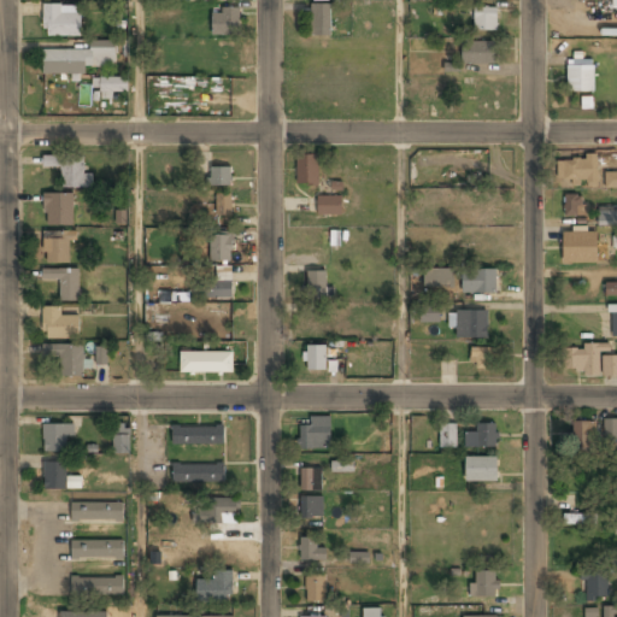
[(311,37),(330,37),(330,5),(311,5),(311,37)]
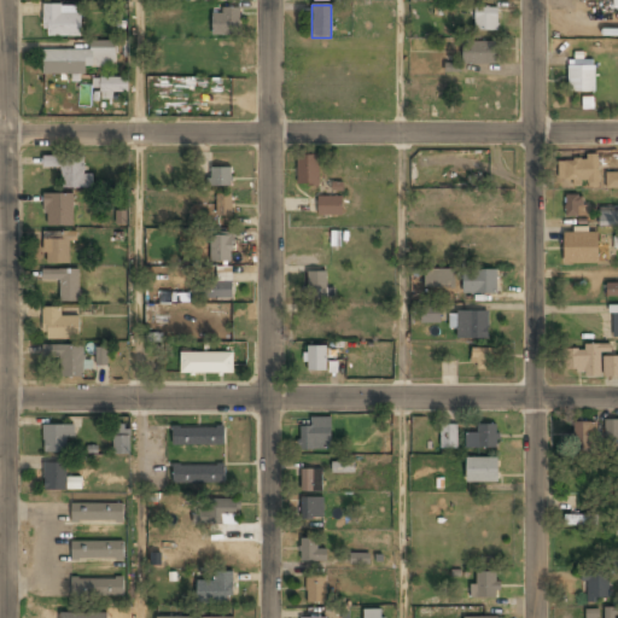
[(80,38),(80,6),(44,6),(44,38),(80,38)]
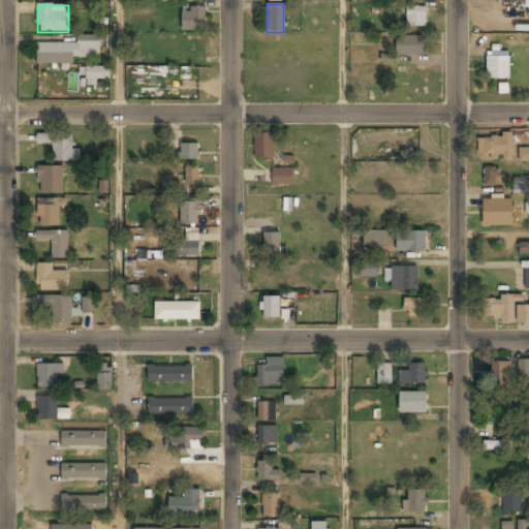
[(426,6),(405,6),(405,27),(426,27),(426,6)]
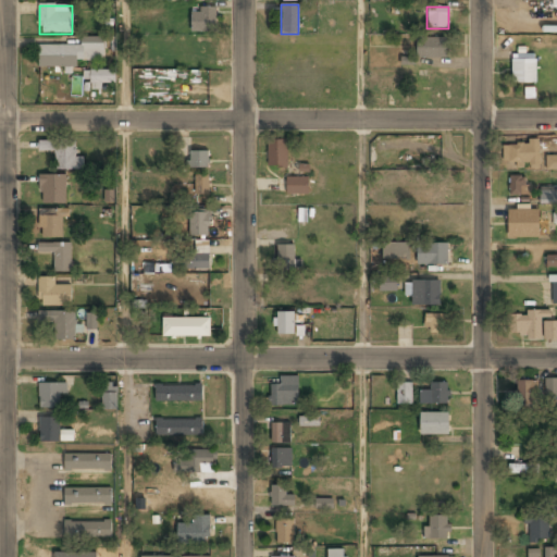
[(215,9),(190,9),(190,33),(215,33),(215,9)]
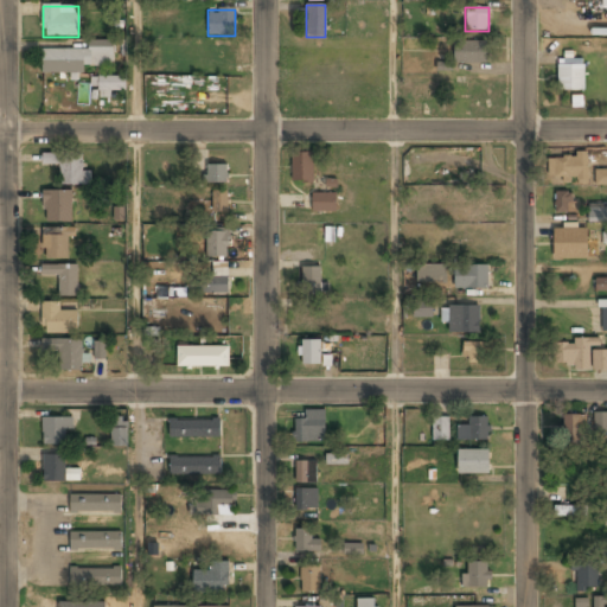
[(89,50),(43,50),(43,71),(114,71),(114,42),(89,42),(89,50)]
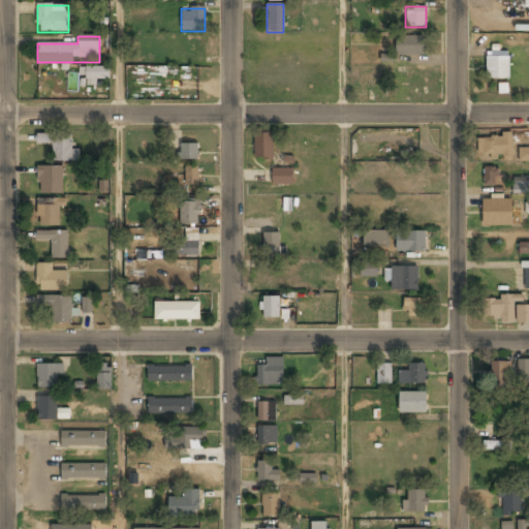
[(425,36),(395,36),(395,57),(425,57),(425,36)]
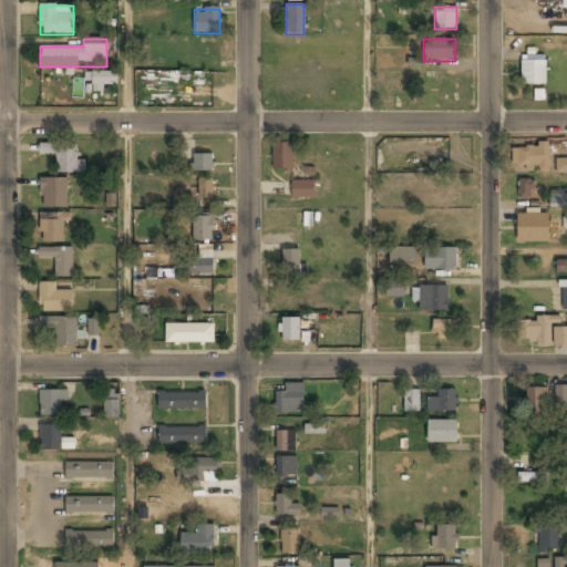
[(546,85),(546,59),(521,59),(521,85),(546,85)]
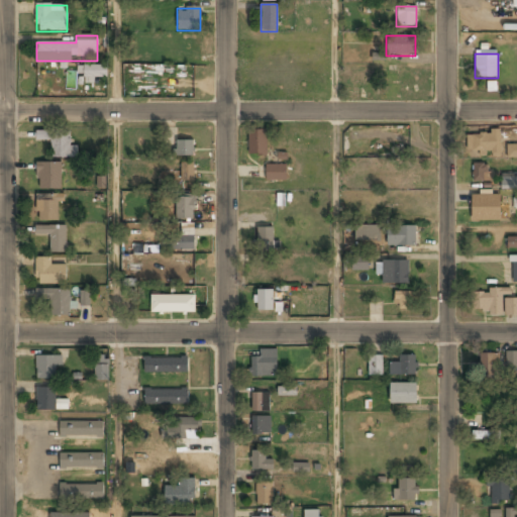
[(84,67),(84,79),(107,79),(107,67),(84,67)]
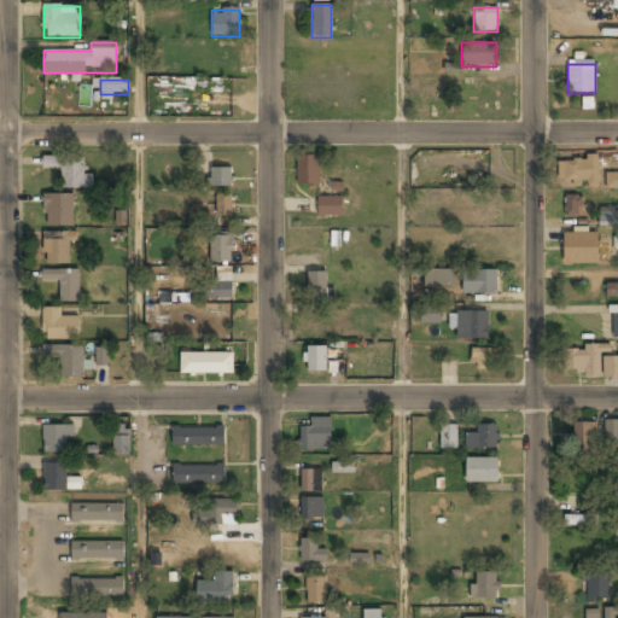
[(44,157),(44,168),(60,168),(62,190),(91,188),(91,176),(85,176),(83,156),(44,157)]
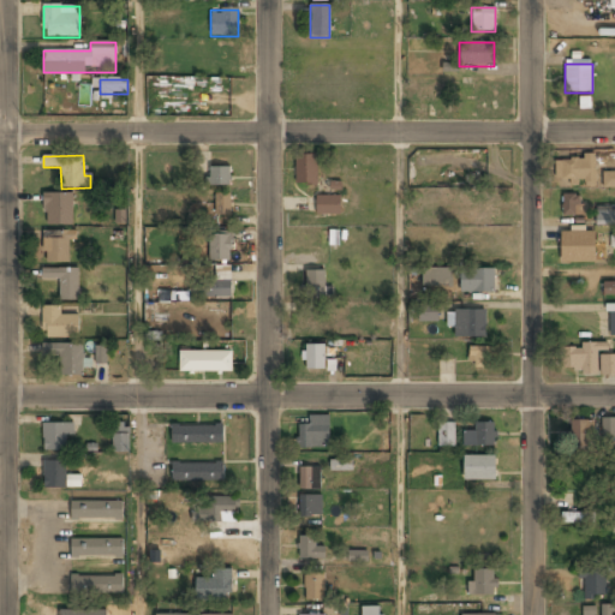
[(317,155),(296,155),(296,186),(317,186),(317,155)]
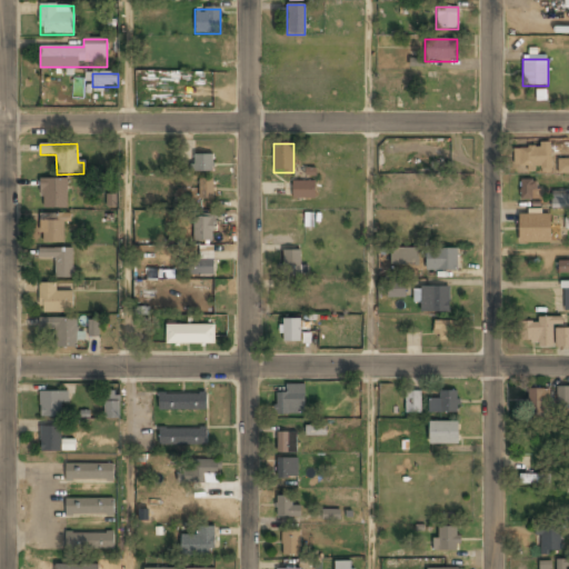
[(555,169),(552,146),(513,147),(515,171),(555,169)]
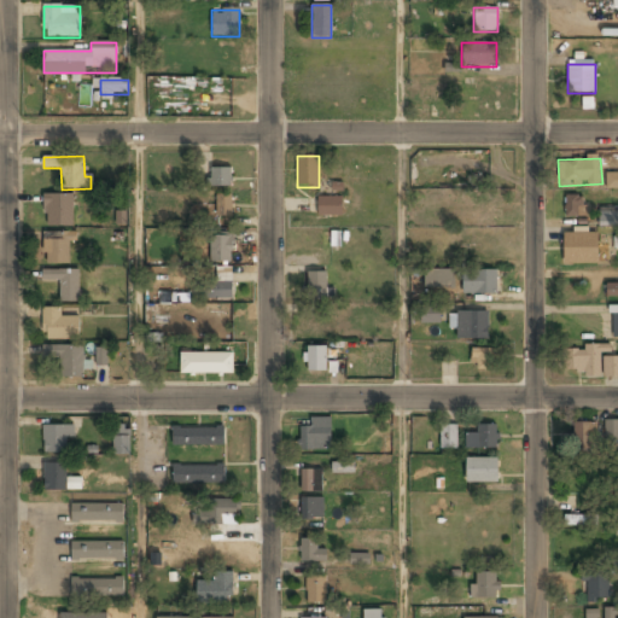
[(232,168),(209,168),(209,187),(232,187),(232,168)]
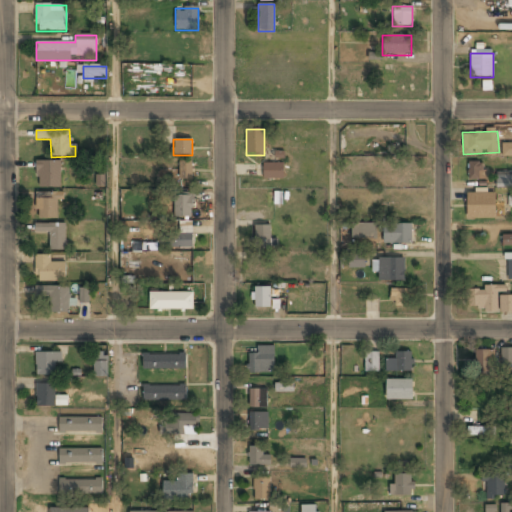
[(503,155),(511,155),(511,145),(503,145),(503,155)]
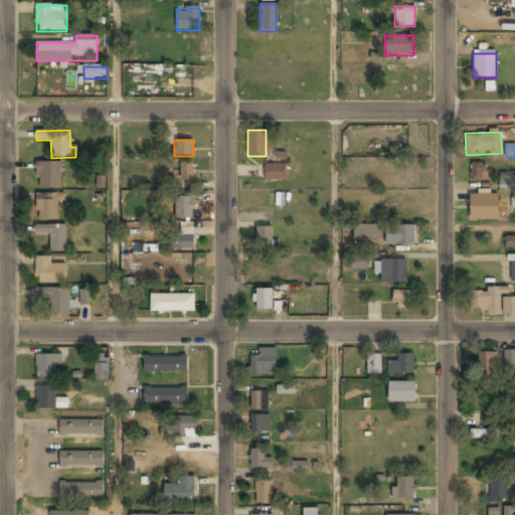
[(193,162),(180,162),(180,181),(193,181),(193,162)]
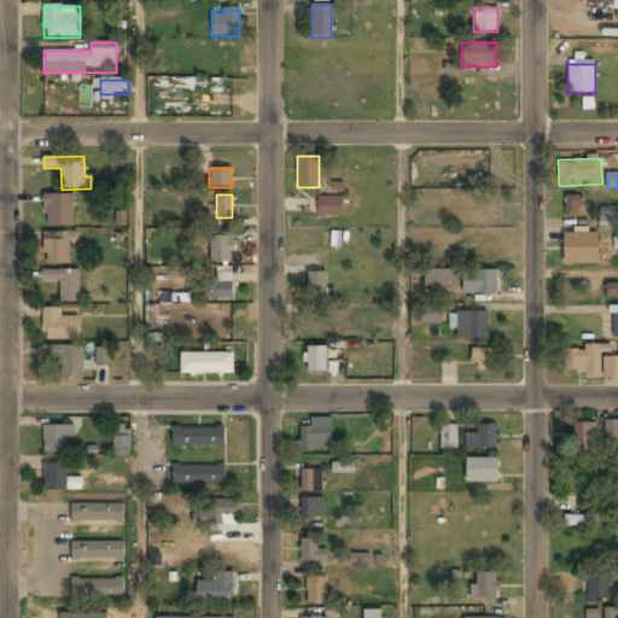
[(44,196),(44,227),(73,227),(73,196),(44,196)]
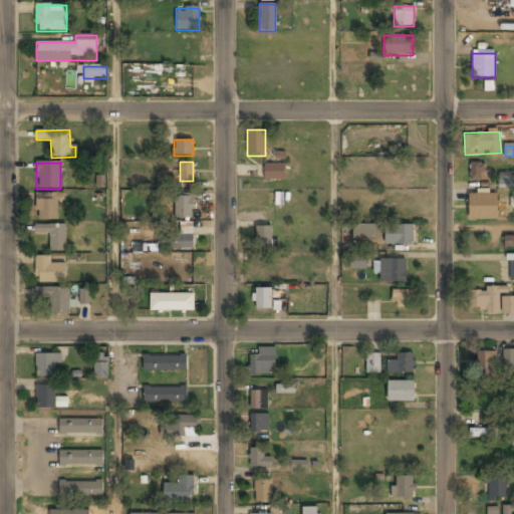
[(470,164),(470,186),(513,186),(513,174),(484,174),(484,163),(470,164)]
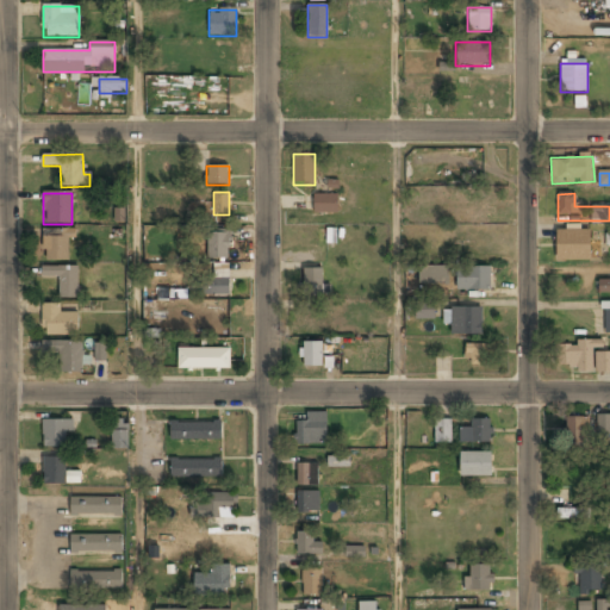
[(337,212),(337,194),(313,194),(313,212),(337,212)]
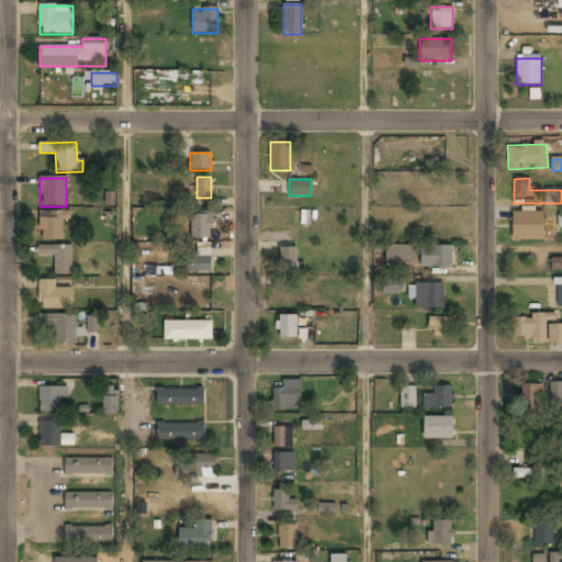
[(446,181),(426,181),(426,197),(446,197),(446,181)]
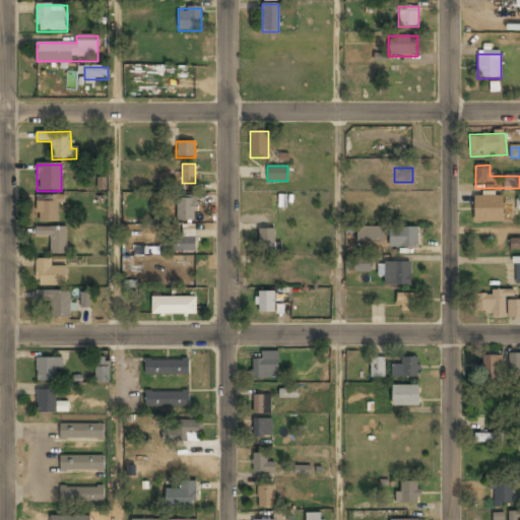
[(37,196),(37,221),(61,221),(61,196),(37,196)]
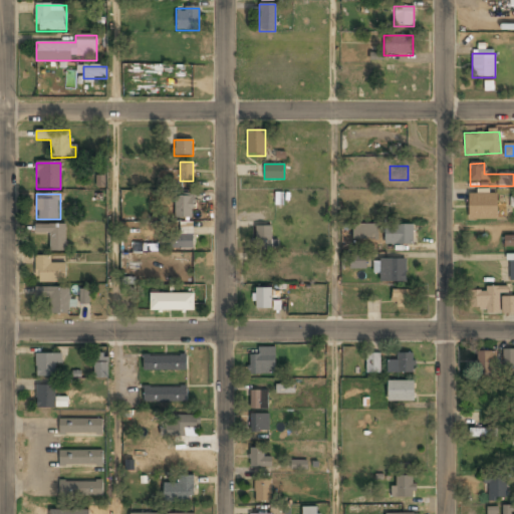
[(281,203),(280,194),(270,195),(270,204),(281,203)]
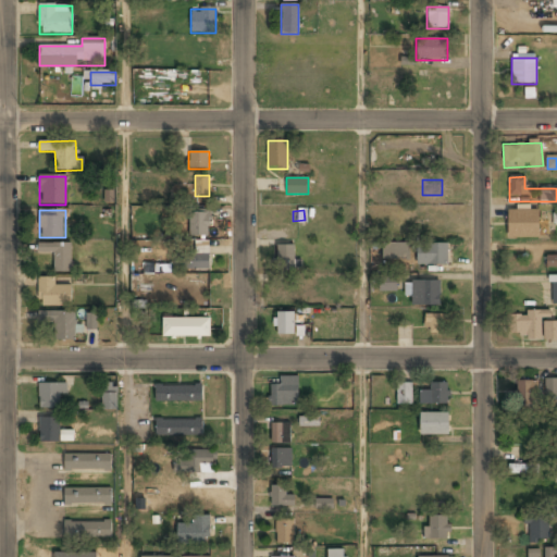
[(508,238),(539,238),(539,211),(508,211),(508,238)]
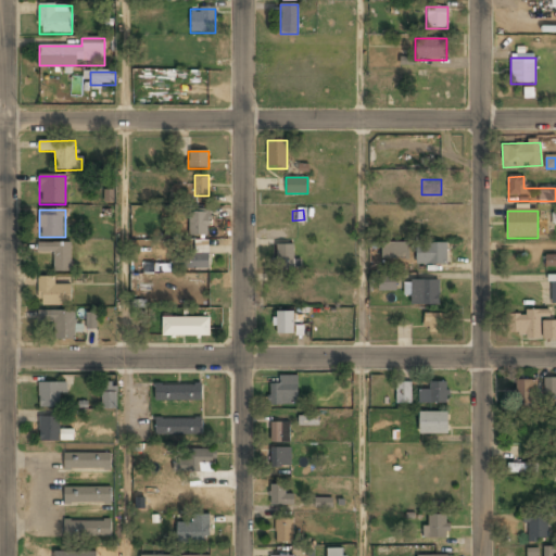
[(189,237),(209,237),(209,212),(189,212),(189,237)]
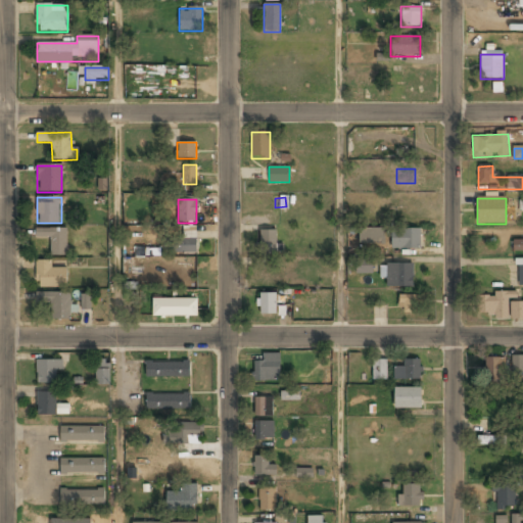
[(49,256),(67,256),(67,229),(36,229),(36,239),(49,239),(49,256)]
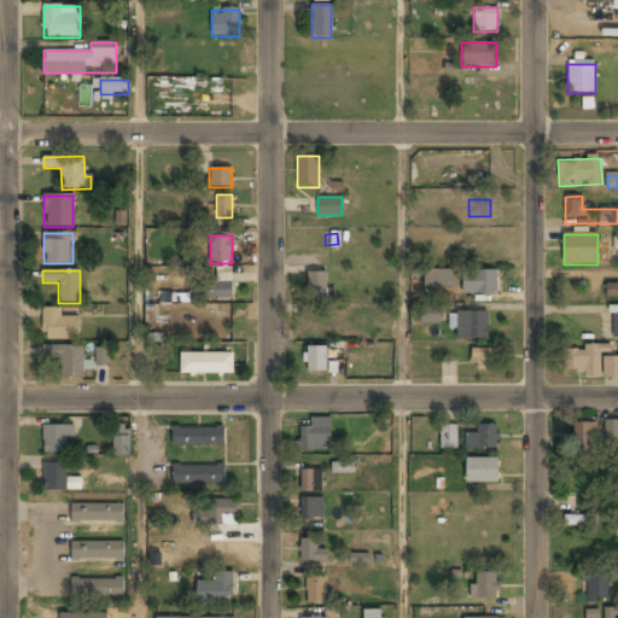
[(424,270),(424,287),(454,287),(454,270),(424,270)]
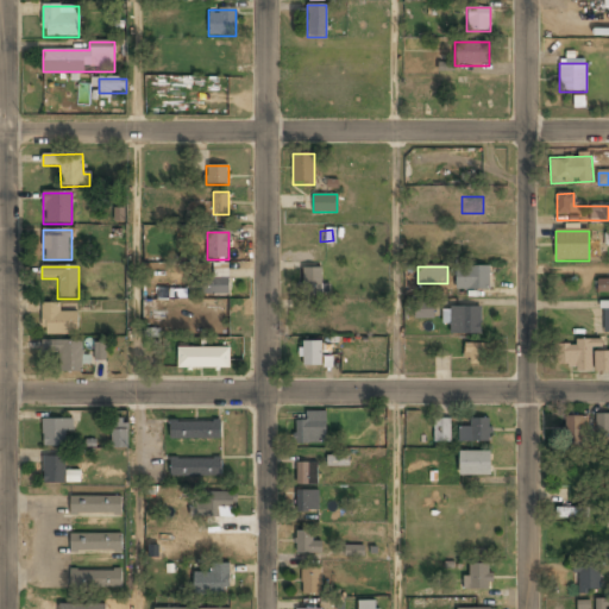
[(456,289),(489,289),(489,268),(456,268),(456,289)]
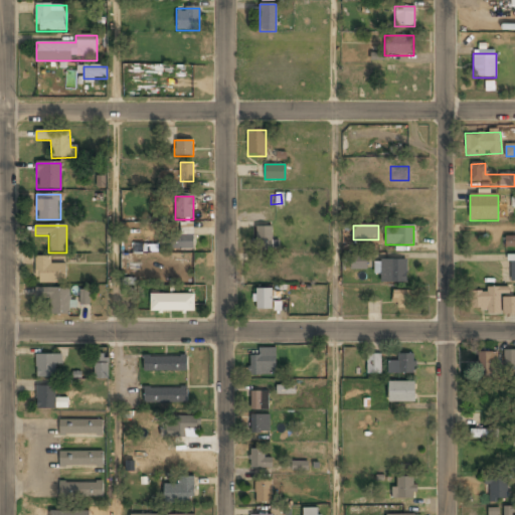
[(256,227),(256,252),(273,252),(273,227),(256,227)]
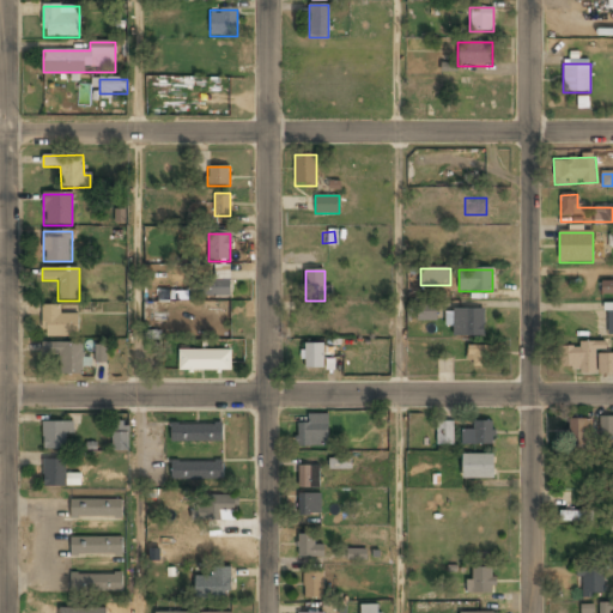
[(230,297),(230,280),(201,280),(201,297),(230,297)]
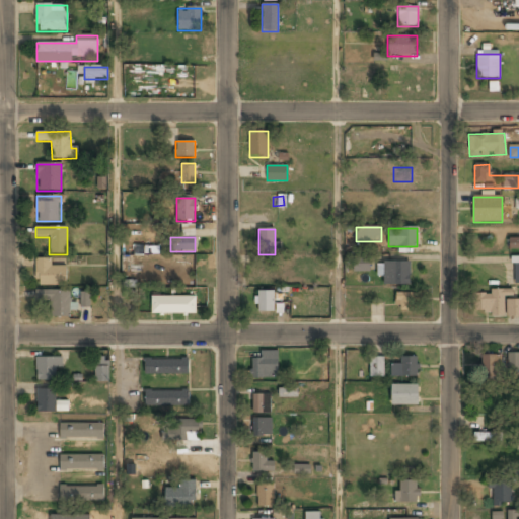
[(509,249),(518,249),(518,239),(509,239),(509,249)]
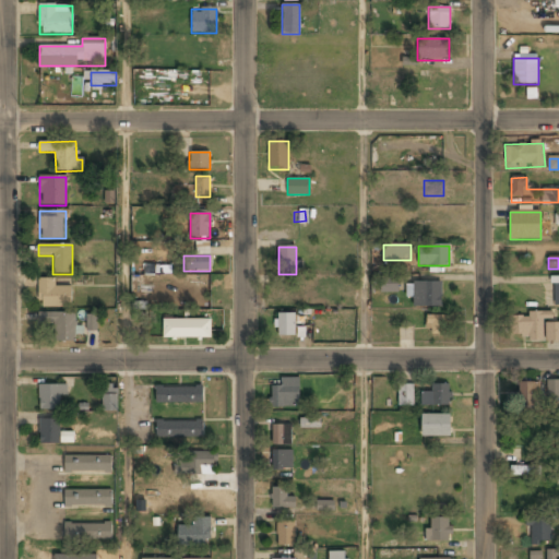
[(381,293),(397,293),(397,277),(381,277),(381,293)]
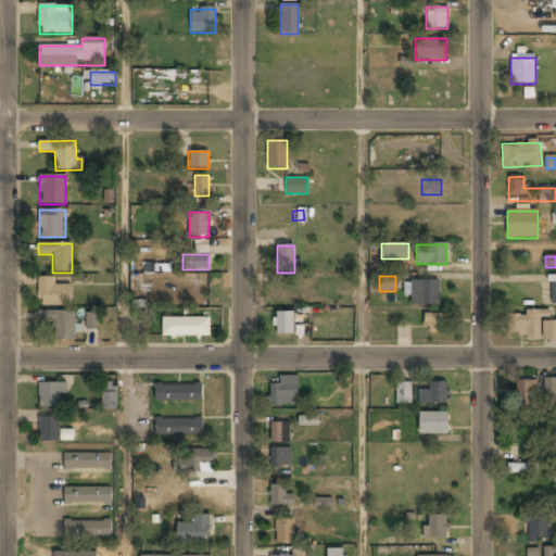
[(54,278),(38,278),(38,306),(71,306),(71,286),(54,286),(54,278)]
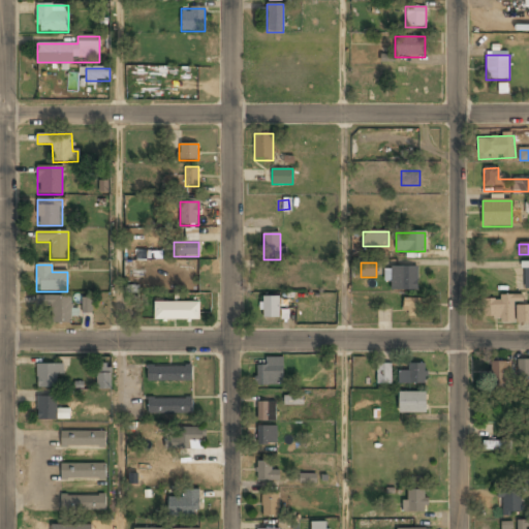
[(387,267),(387,290),(417,290),(417,267),(387,267)]
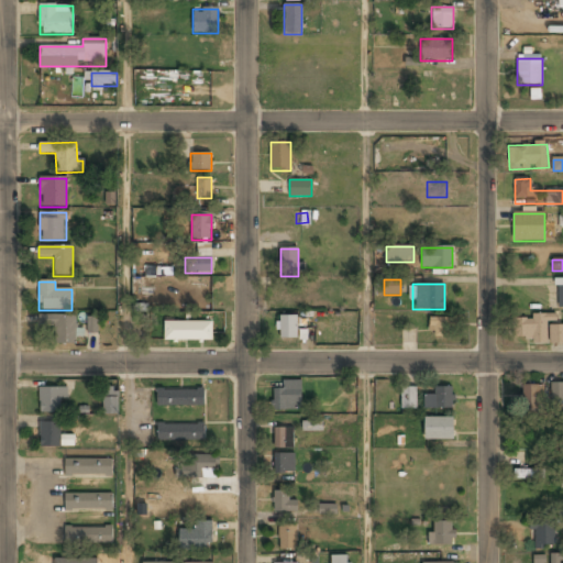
[(40,326),(55,326),(55,345),(76,345),(76,315),(40,315),(40,326)]
